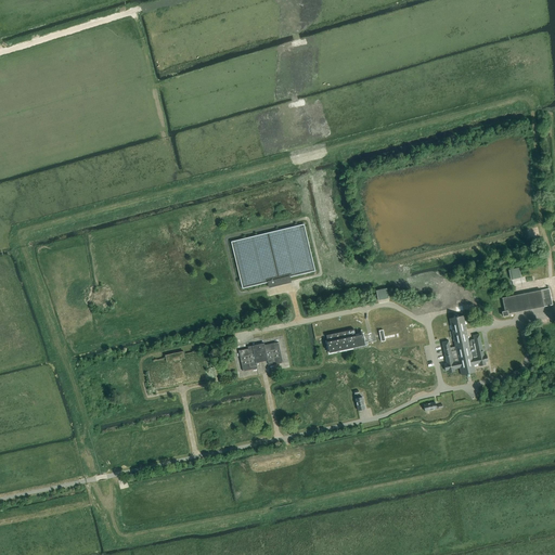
[(268,283),(269,288),(292,283),(289,278),(315,272),(305,224),(231,242),(242,288),(268,283)]
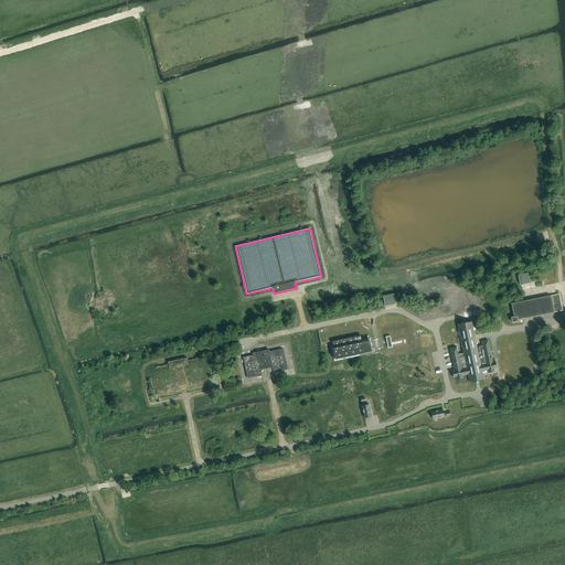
[(518,275),(520,285),(531,283),(529,273),(518,275)]
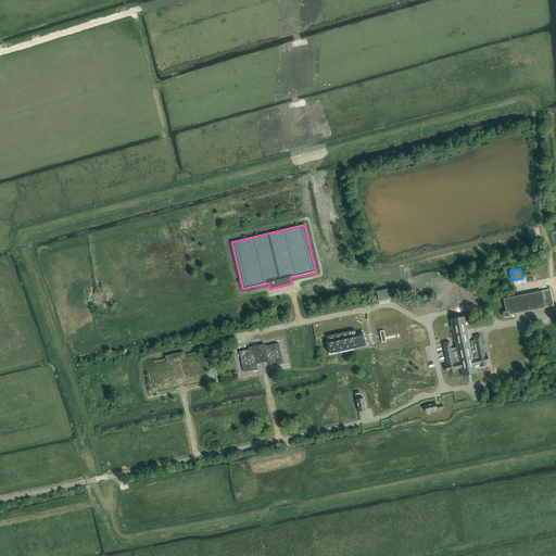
[(388,289),(377,291),(379,301),(390,299),(388,289)]
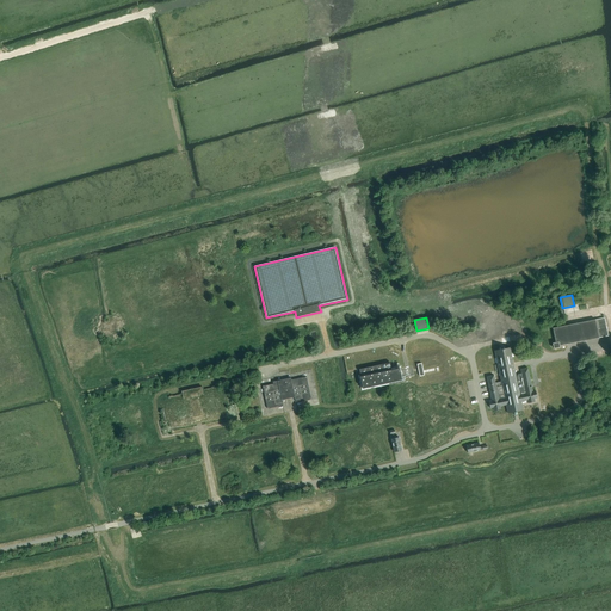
[(604,319),(553,329),(556,344),(553,344),(554,349),(560,347),(560,346),(609,337),(604,319)]
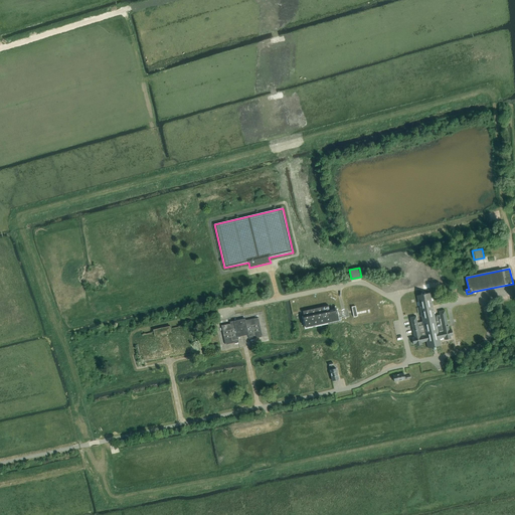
[(416,316),(410,318),(414,338),(412,338),(413,344),(415,344),(416,346),(422,345),(421,342),(426,341),(428,348),(434,347),(434,350),(437,349),(436,347),(442,346),(441,341),(451,339),(451,336),(453,336),(452,330),(450,330),(445,310),(439,312),(440,315),(435,316),(430,293),(417,296),(422,322),(417,323),(416,316)]
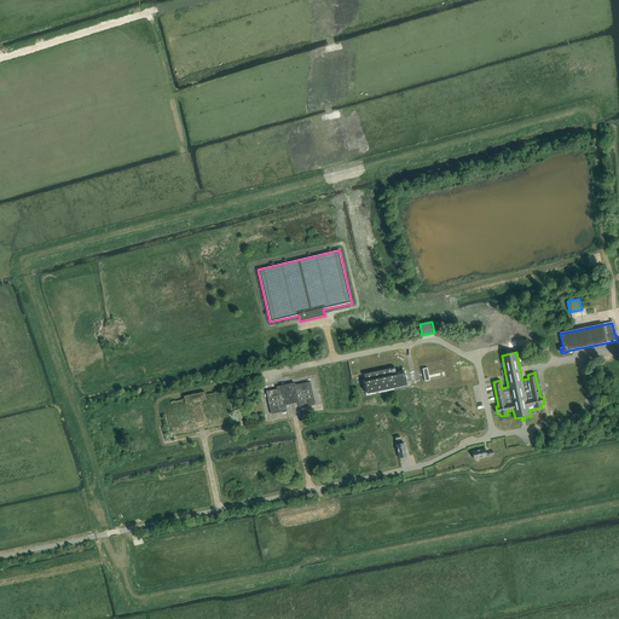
[(395,369),(364,375),(368,394),(408,385),(405,374),(397,375),(395,369)]
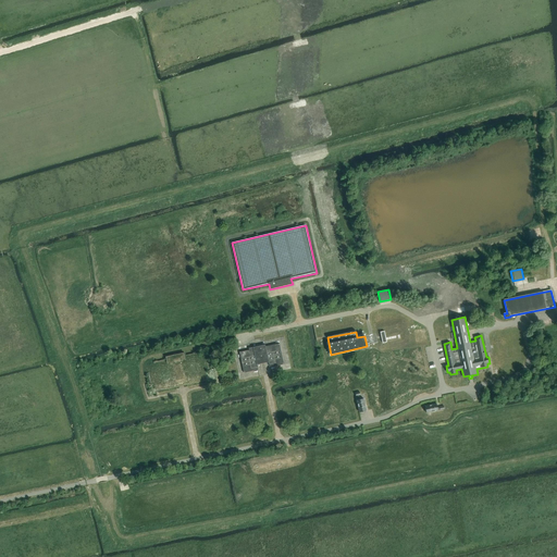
[(252,347),(254,349),(239,353),(244,373),(258,370),(257,364),(269,362),(270,368),(284,364),(280,344),(265,347),(265,345),(252,347)]
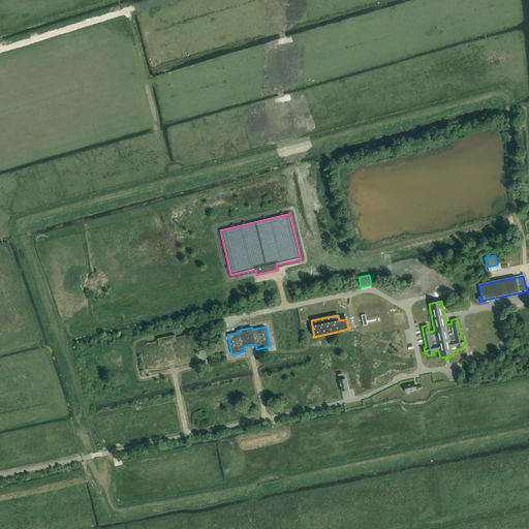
[(342,373),(338,374),(342,392),(348,391),(345,378),(342,379),(341,376),(342,375),(342,373)]
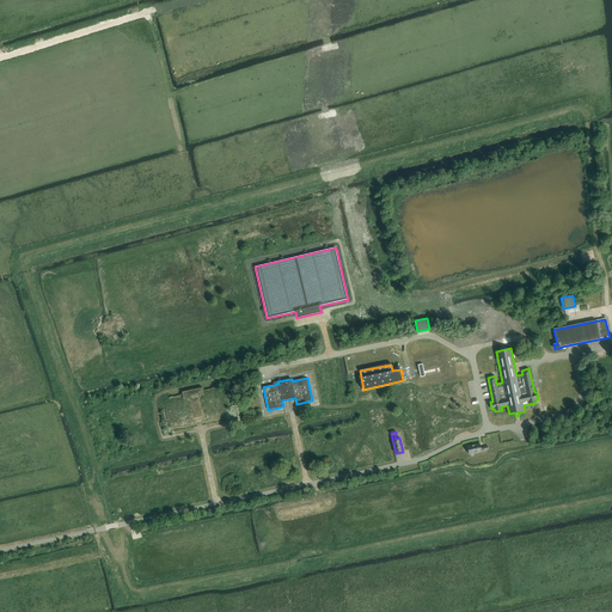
[(469,454),(489,451),(488,447),(481,448),(481,444),(467,446),(469,454)]
